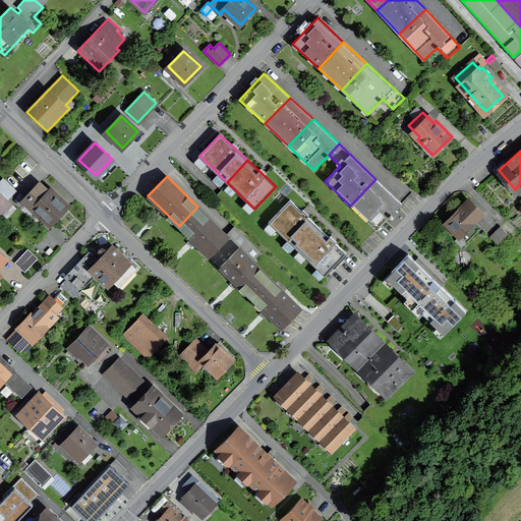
[(0,191),(2,193),(0,194),(0,214),(5,220),(16,209),(6,197),(15,189),(5,179),(0,184),(0,191)]
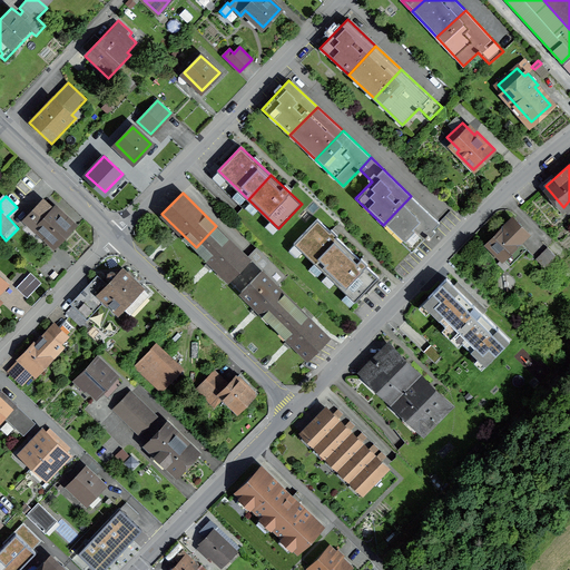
[(383,225),(412,252),(440,223),(411,196),(383,225)]
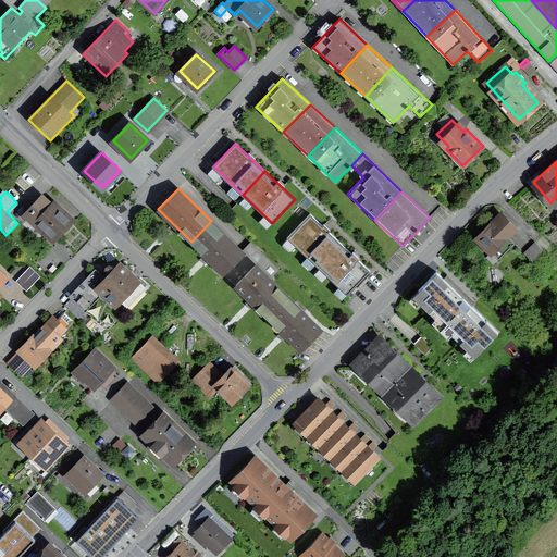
[(54,237),(70,221),(44,196),(25,215),(35,224),(37,222),(54,237)]
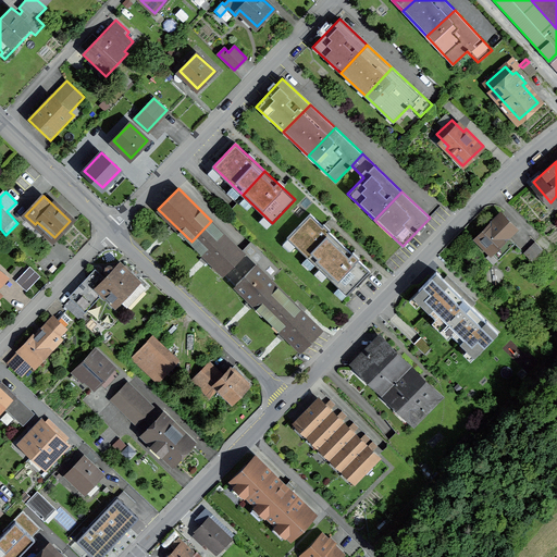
[(287,238),(318,267),(339,243),(310,214),(287,238)]
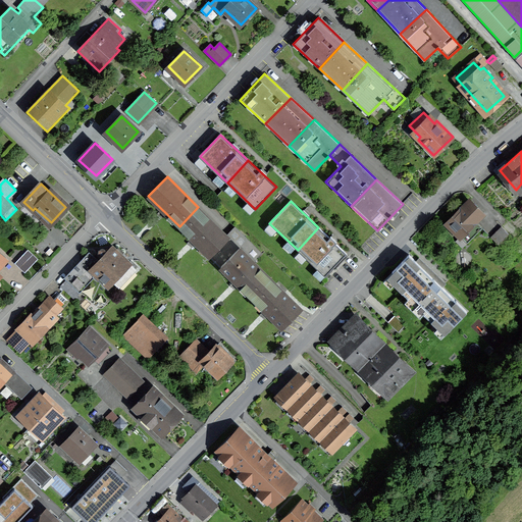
[(448,223),(467,243),(482,227),(476,221),(482,214),(470,201),(448,223)]
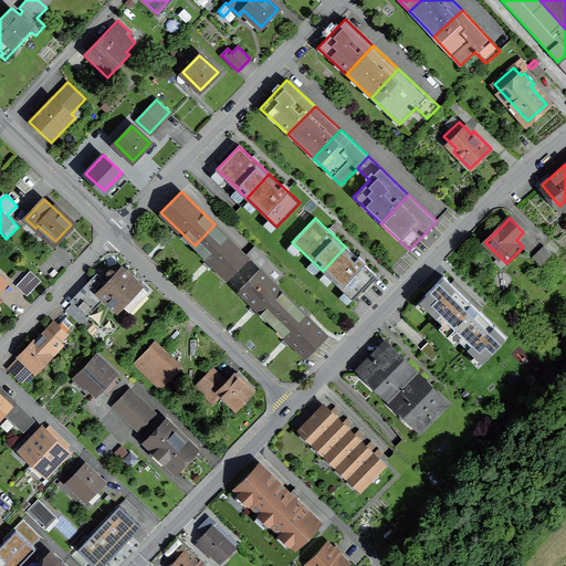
[(195,245),(228,279),(248,258),(215,224),(195,245)]
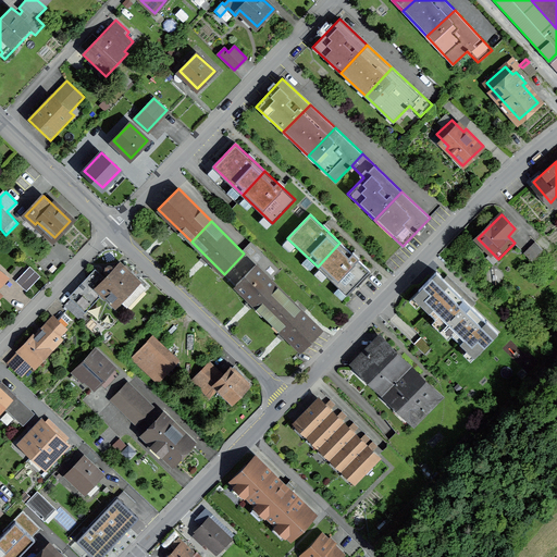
[(548,255),(535,242),(523,252),(536,267),(548,255)]
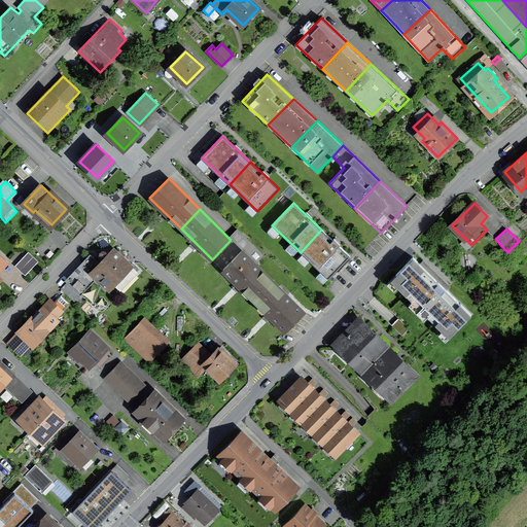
[(301,252),(328,278),(349,256),(321,230),(301,252)]
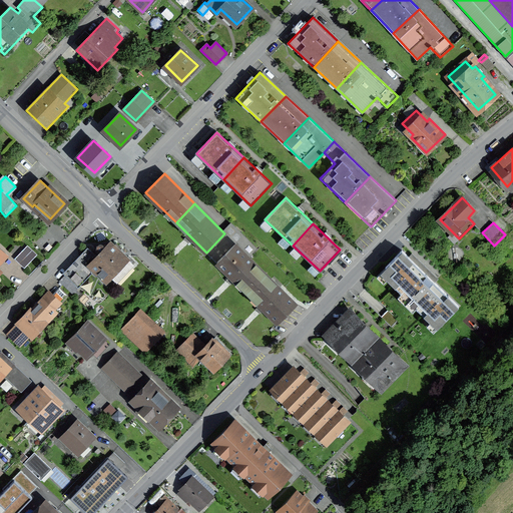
[(59,282),(92,313),(99,306),(78,286),(94,269),(98,273),(102,269),(117,283),(134,265),(110,242),(105,247),(102,245),(101,244),(100,244),(99,245),(98,245),(97,246),(97,248),(97,249),(97,250),(100,253),(97,257),(89,249),(65,274),(66,275),(59,282)]
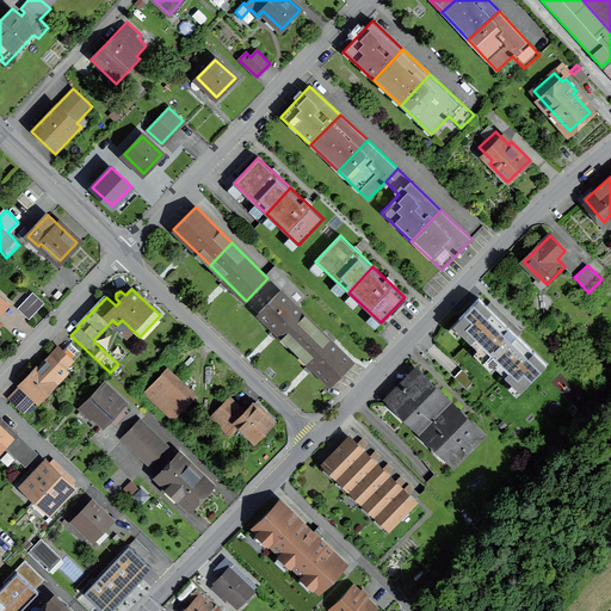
[(258,313),(295,349),(316,326),(281,290),(258,313)]
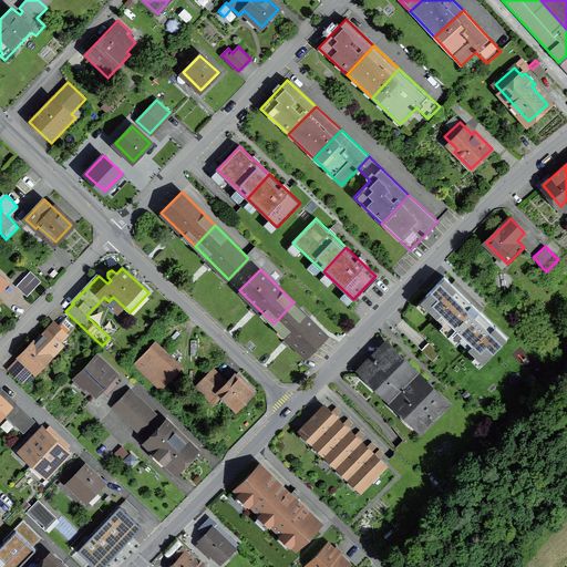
[(30,272),(18,285),(29,294),(40,281),(30,272)]
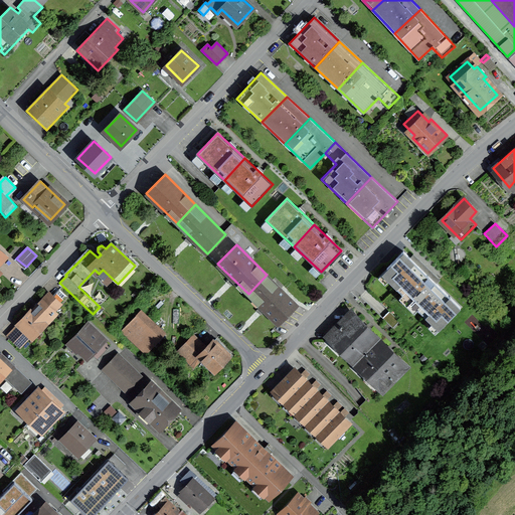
[(444,324),(461,307),(403,251),(387,268),(393,274),(388,280),(433,323),(438,317),(444,324)]
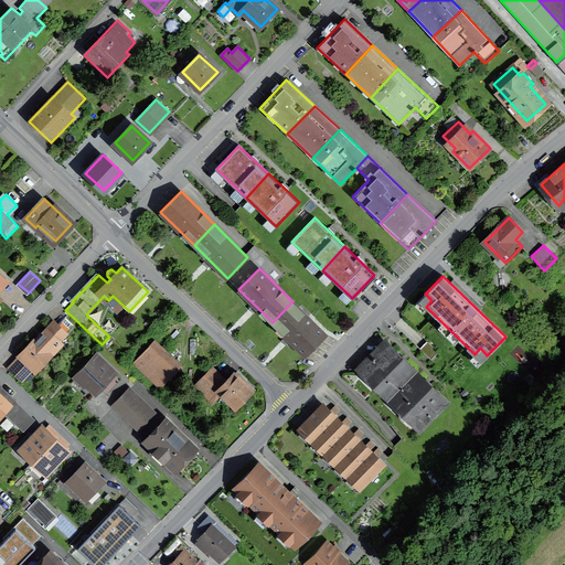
[(273,322),(306,355),(327,334),(292,301),(273,322)]
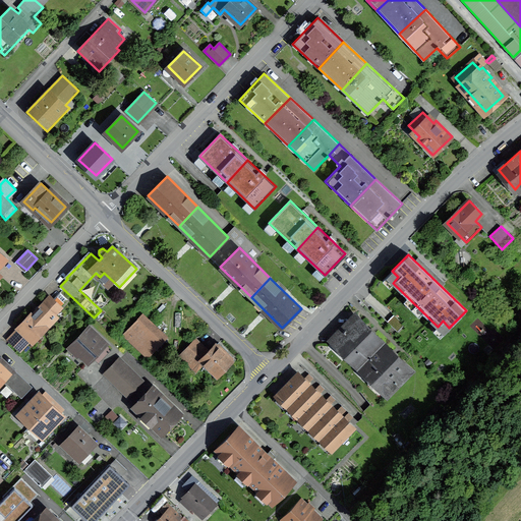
[(9,340),(18,349),(19,349),(20,349),(21,349),(22,348),(31,339),(33,341),(45,328),(44,326),(50,319),(51,319),(52,319),(53,319),(54,317),(55,316),(55,315),(55,314),(55,313),(68,300),(60,292),(54,299),(52,297),(51,297),(50,297),(49,298),(33,314),(32,314),(18,328),(19,329),(9,340)]
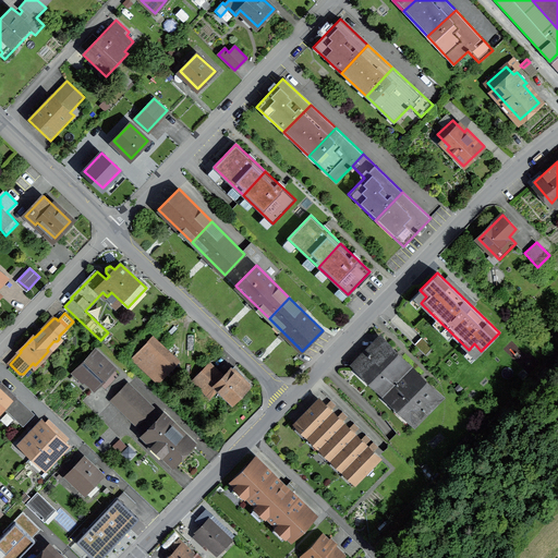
[(137,356),(159,378),(177,360),(155,338),(137,356)]
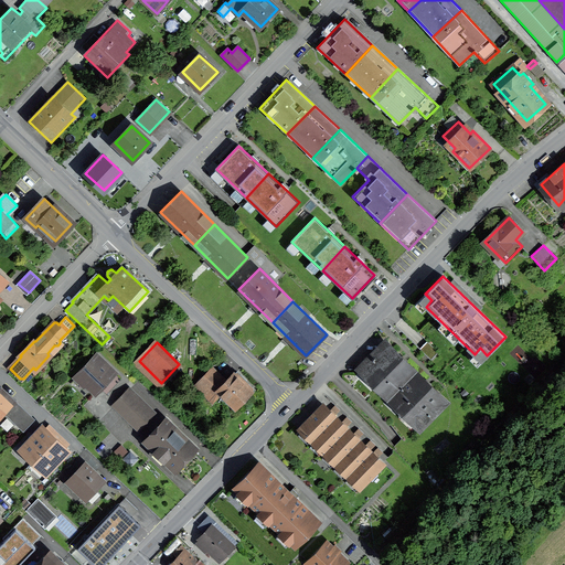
[(362,369),(391,397),(415,373),(385,344),(362,369)]
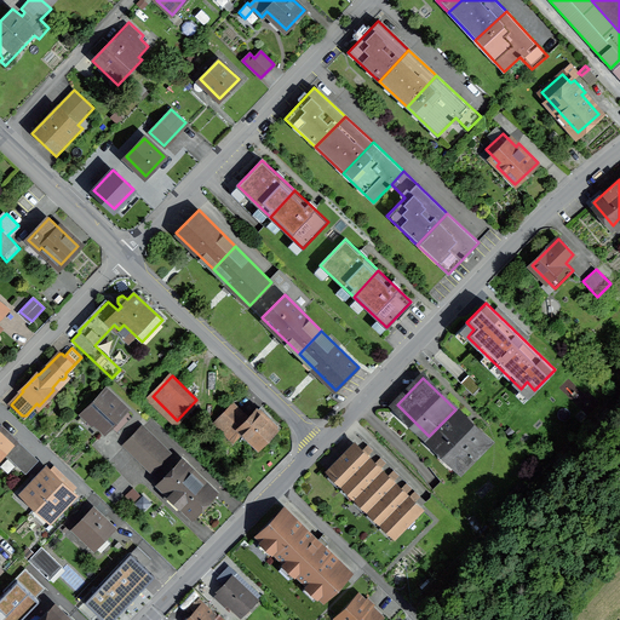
[(85,412),(105,431),(126,409),(114,397),(112,400),(103,392),(85,412)]
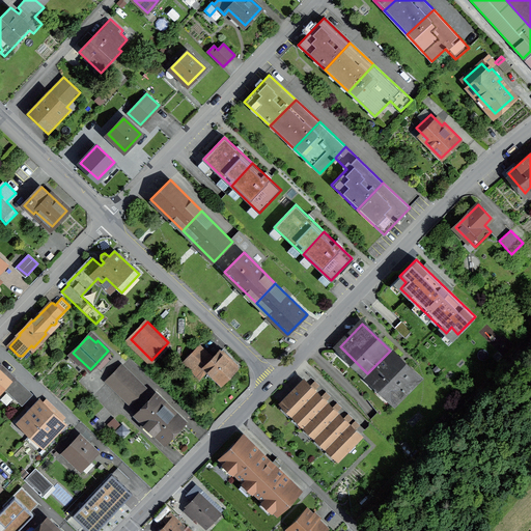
[(200,379),(208,369),(205,366),(213,359),(199,345),(184,362),(200,379)]
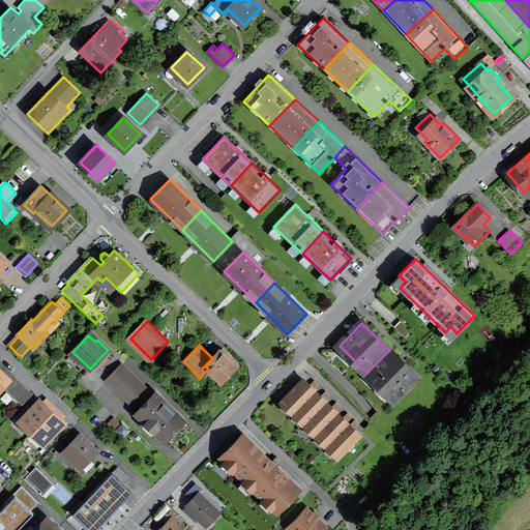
[(366,373),(393,399),(416,376),(389,350),(366,373)]
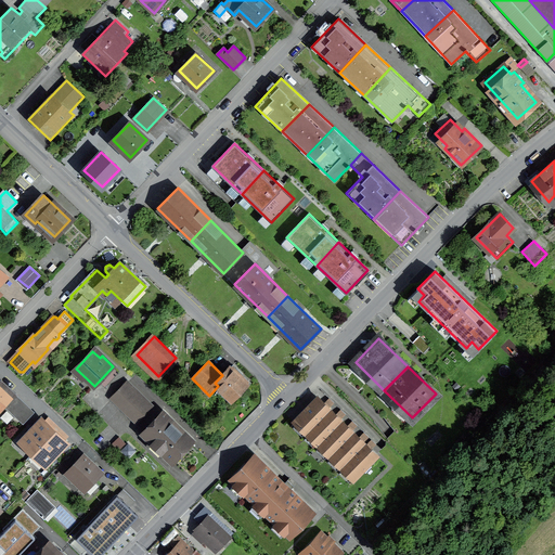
[(230,368),(222,375),(215,383),(218,386),(231,399),(246,383),(230,368)]
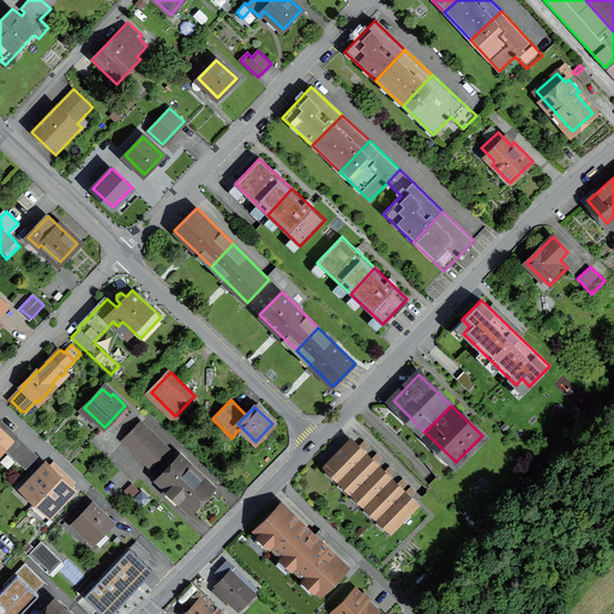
[(0,453),(5,449),(16,438),(18,435),(2,421),(0,422),(0,453)]
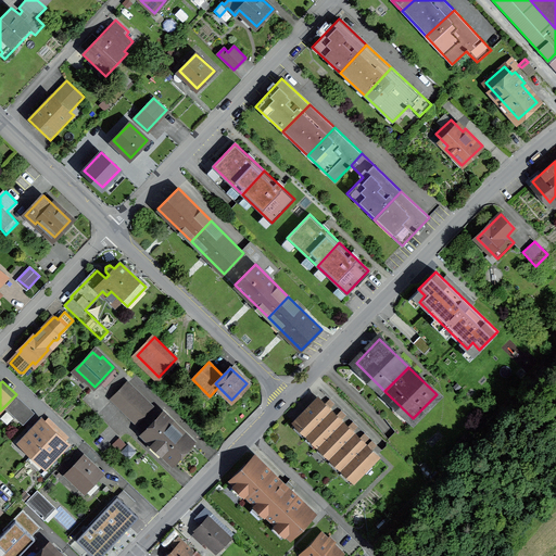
[(112,399),(136,421),(151,405),(128,383),(112,399)]
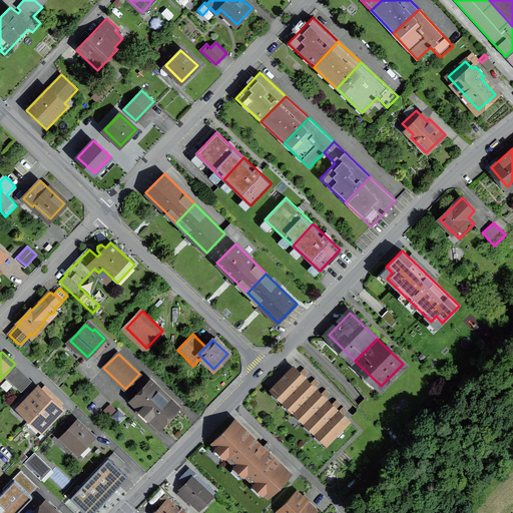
[(167,354),(163,358),(167,363),(172,359),(167,354)]
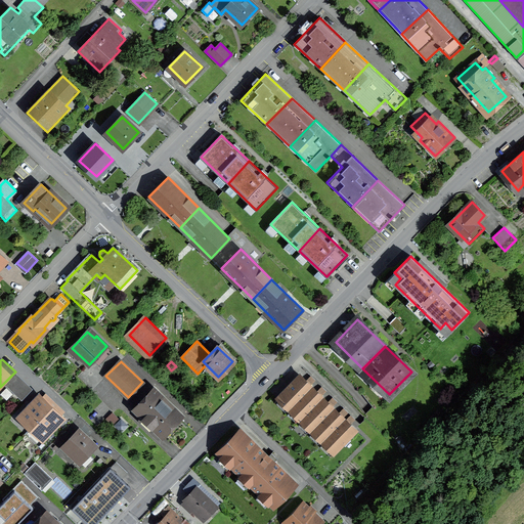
[(31,390),(13,374),(4,383),(22,399),(31,390)]
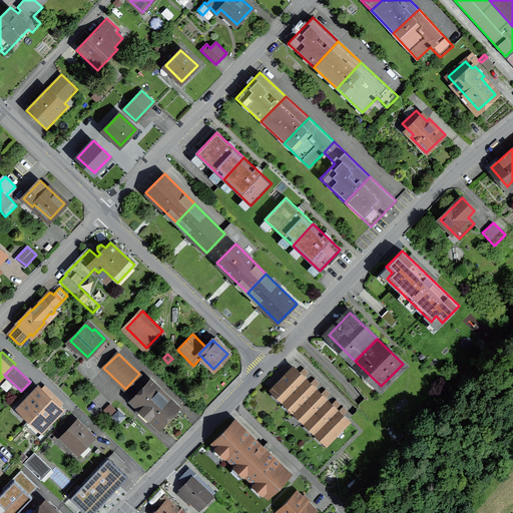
[(274,389),(284,400),(305,378),(295,368),(274,389)]
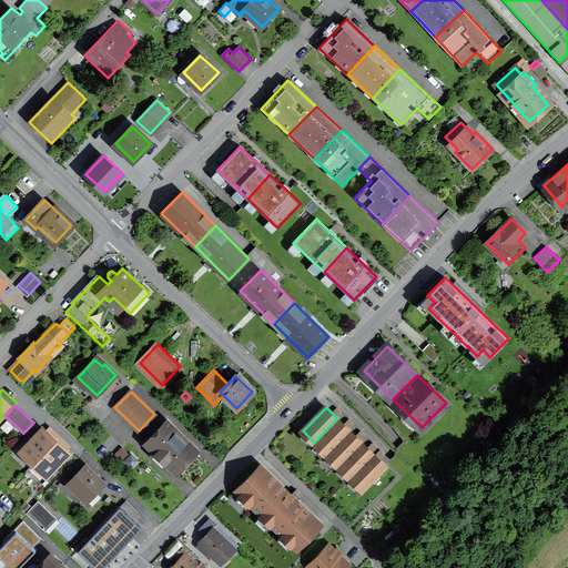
[(314,443),(326,454),(350,430),(337,418),(314,443)]
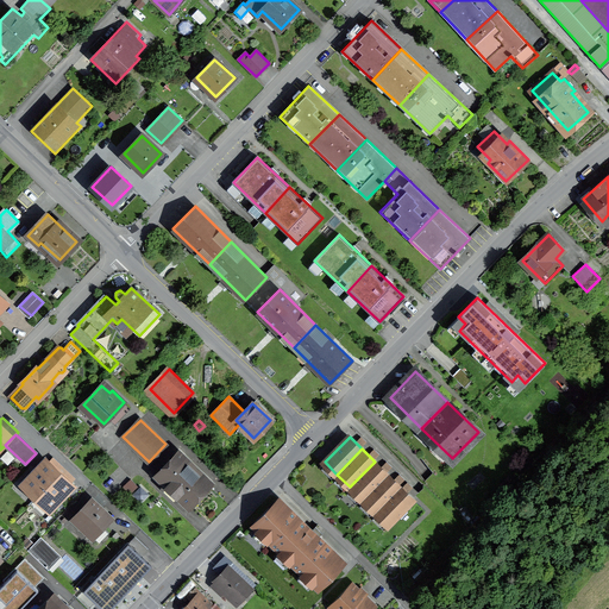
[(159,473),(189,503),(208,484),(179,454),(159,473)]
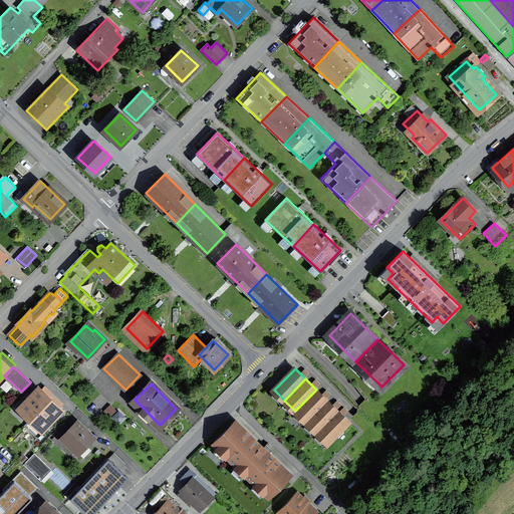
[(20,409),(31,419),(50,399),(39,389),(33,395),(31,393),(25,399),(27,401),(20,409)]
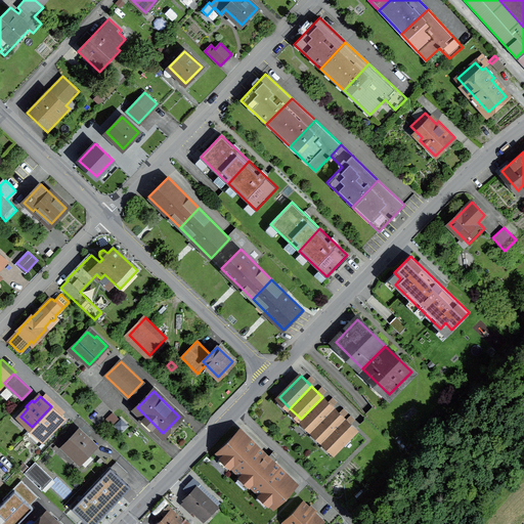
[(301,419),(312,430),(334,407),(322,397),(301,419)]
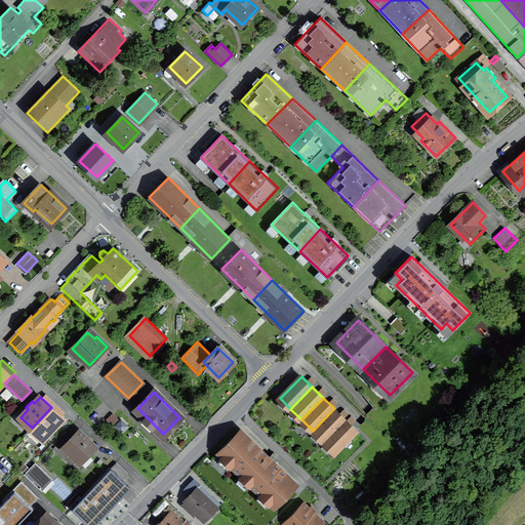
[(32,428),(43,438),(50,431),(52,433),(58,426),(56,425),(63,417),(51,407),(32,428)]
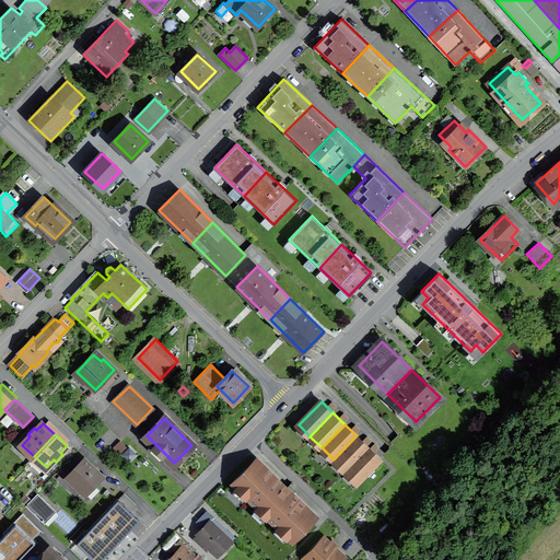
[(334,459),(345,470),(368,447),(357,435),(334,459)]
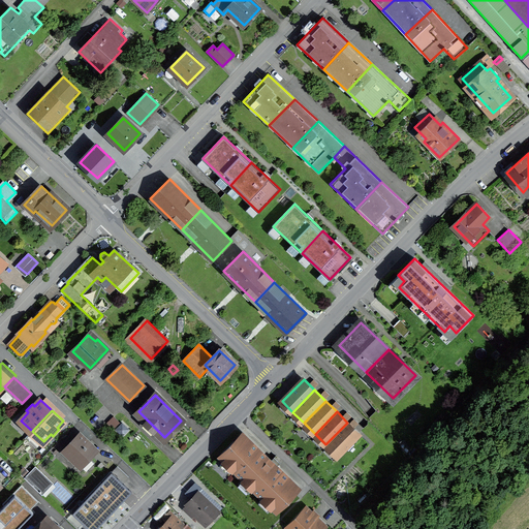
[(325,444),(337,456),(359,433),(347,423),(325,444)]
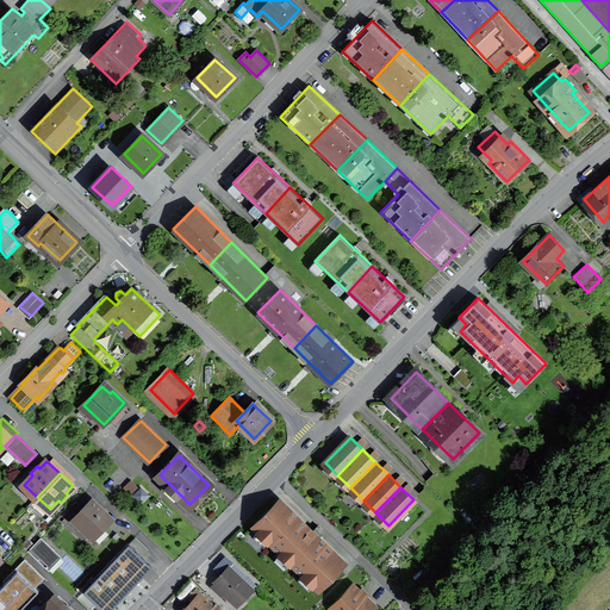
[(254,527),(318,589),(344,562),(280,499),(254,527)]
